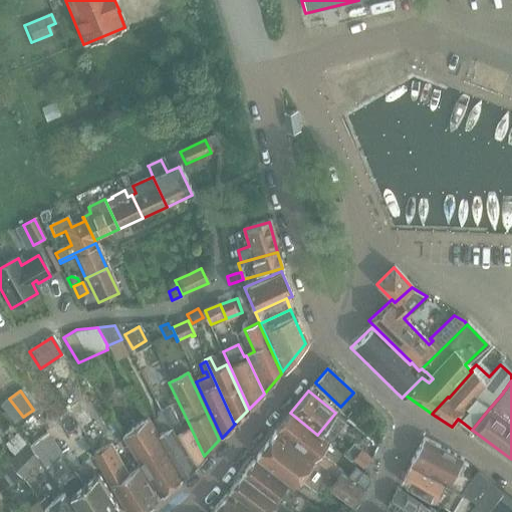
[(12,425),(23,417),(9,399),(0,406),(0,408),(12,425)]
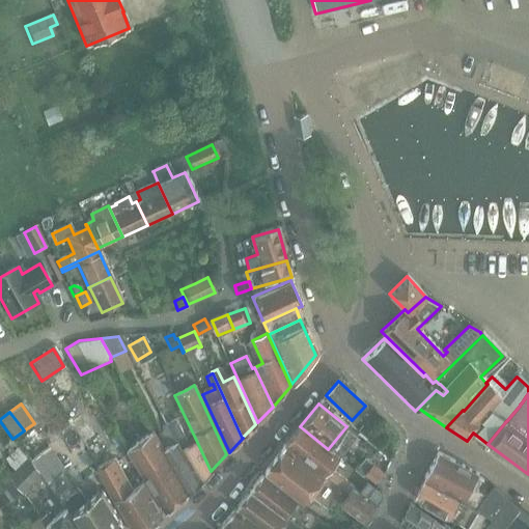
[(82,447),(94,438),(81,417),(67,426),(82,447)]
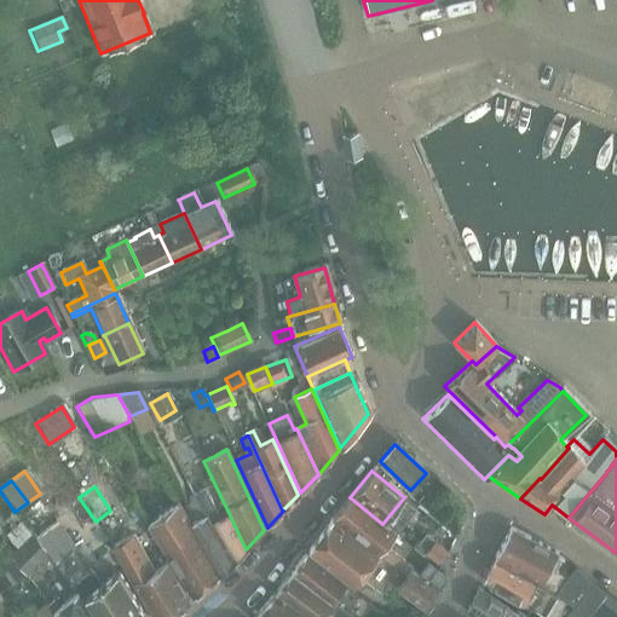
[(246,551),(246,549),(228,511),(215,517),(206,499),(195,505),(191,497),(188,499),(190,503),(188,505),(197,523),(189,526),(217,578),(221,574),(237,559),(246,551)]
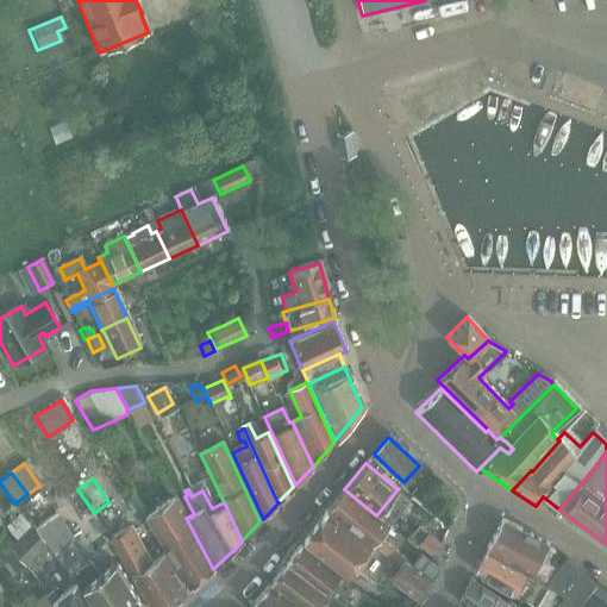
[(344,489),(326,512),(396,570),(404,561),(376,538),(387,525),(376,515),(344,489)]
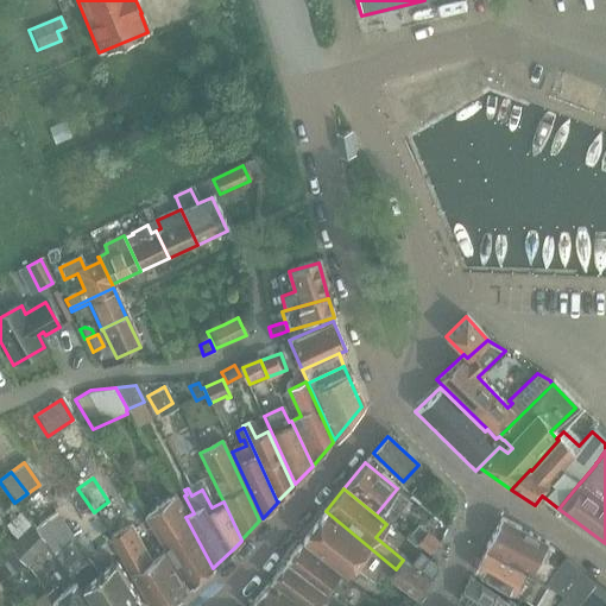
[(213,568),(185,517),(175,496),(144,516),(188,588),(213,568)]
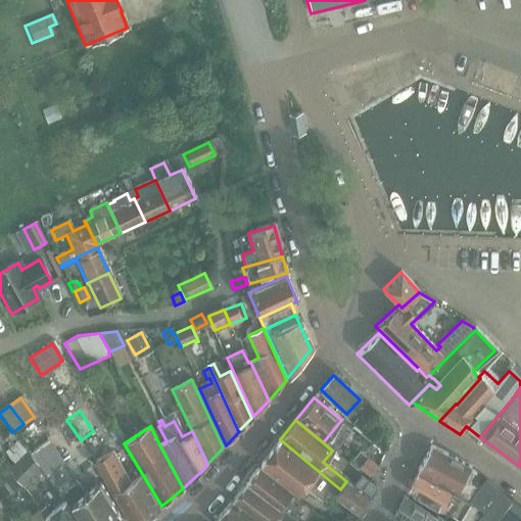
[(280,439),(279,440),(258,466),(297,495),(302,489),(327,507),(334,499),(340,489),(280,439)]
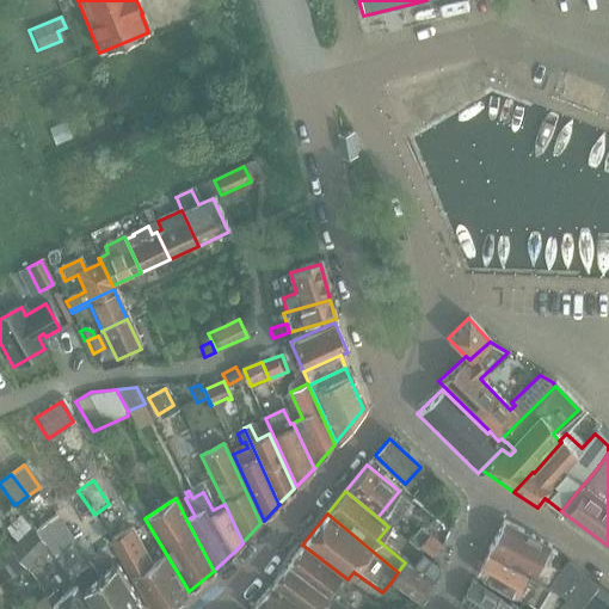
[(20,516),(6,531),(18,542),(32,528),(20,516)]
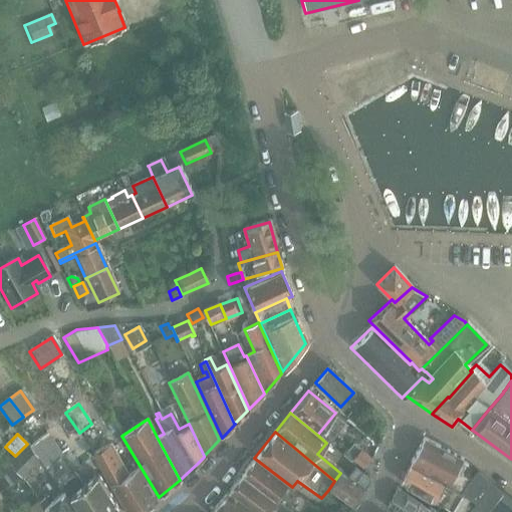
[(30,447),(45,467),(44,468),(57,485),(71,474),(58,457),(57,458),(42,438),(30,447)]
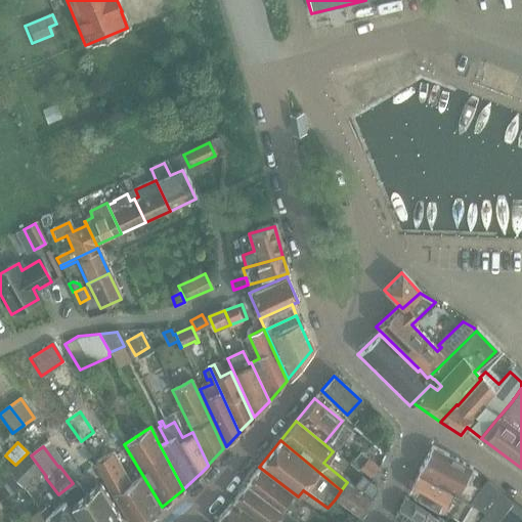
[(430,447),(418,470),(455,493),(454,496),(482,511),(483,512),(477,521),(521,521),(521,510),(485,480),(479,487),(465,480),(471,468),(430,447)]
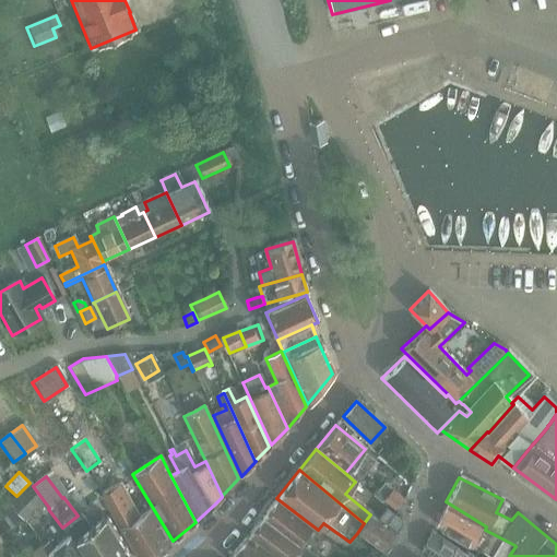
[(10,502),(9,504),(23,521),(43,501),(30,483),(16,496),(10,502)]
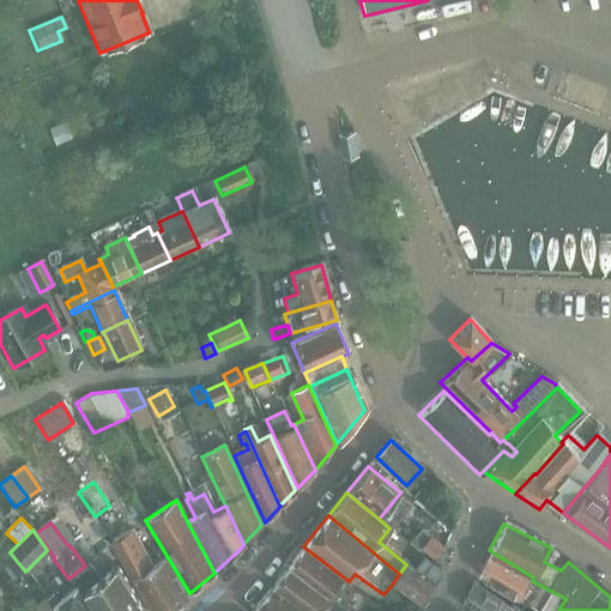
[(168,610),(170,609),(149,564),(133,536),(113,546),(132,581),(149,610),(168,610)]
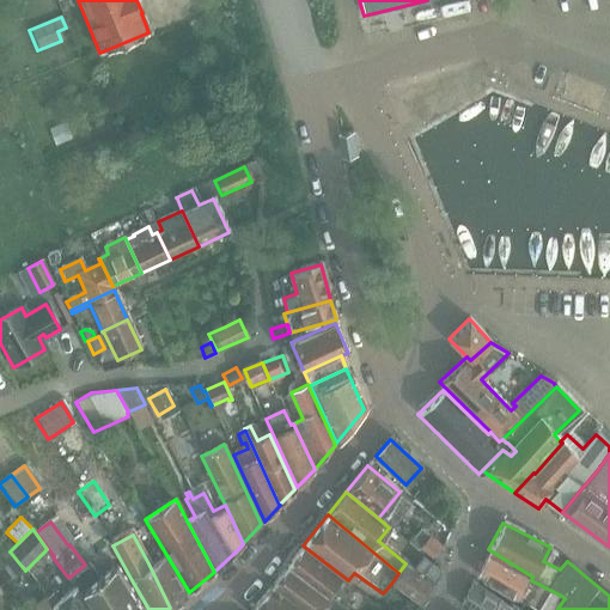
[(428,536),(420,548),(432,560),(441,549),(428,536)]
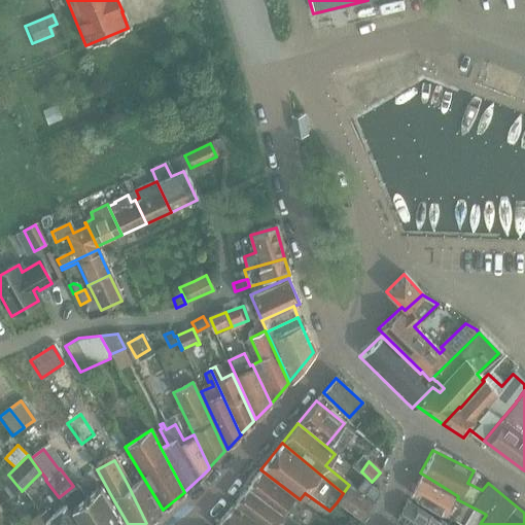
[(257,473),(244,489),(280,516),(280,515),(292,499),(257,473)]
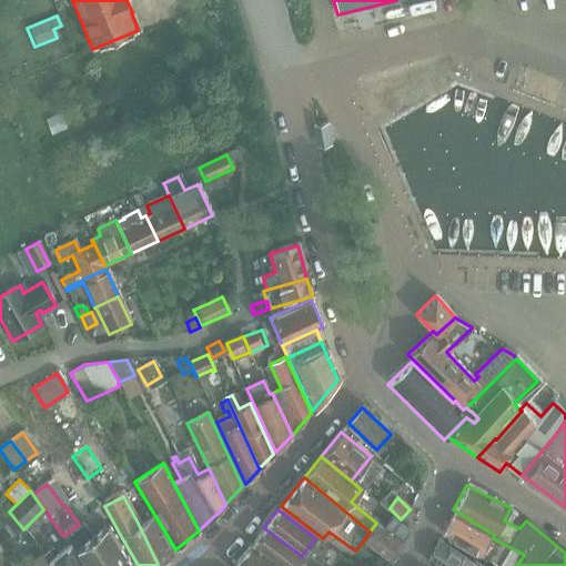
[(453,509),(441,533),(479,553),(481,552),(503,565),(515,565),(523,554),(493,538),(494,535),(453,509)]
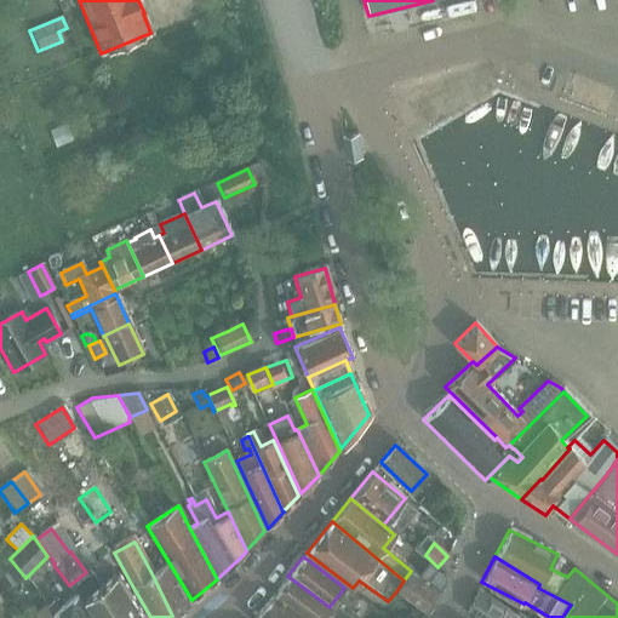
[(15,589),(26,578),(10,559),(0,566),(0,572),(6,579),(0,584),(0,599),(3,602),(4,602),(0,598),(13,587),(15,589)]
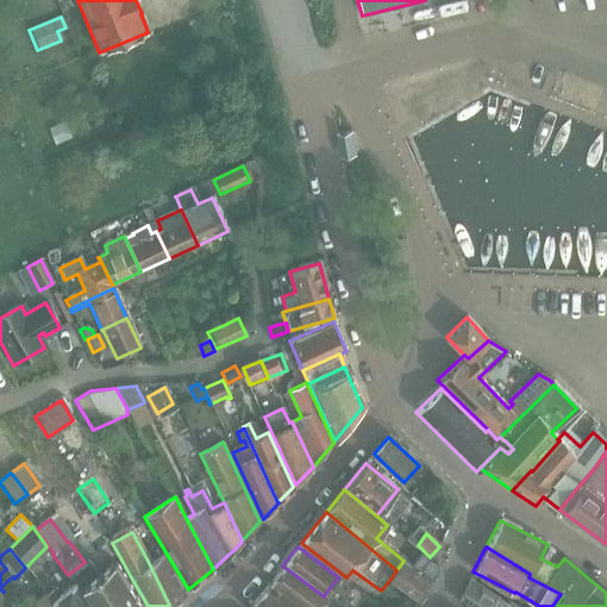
[(148,561),(169,605),(183,593),(161,554),(148,561)]
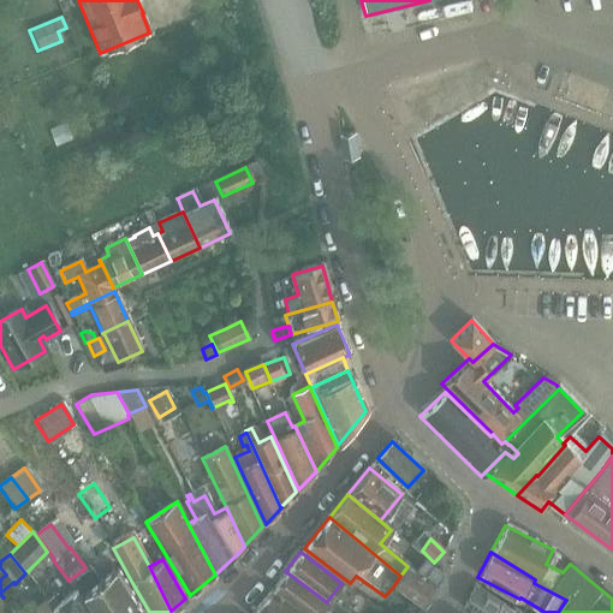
[(408,566),(400,576),(393,587),(423,611),(435,589),(434,588),(441,578),(423,564),(416,573),(408,567),(408,566)]
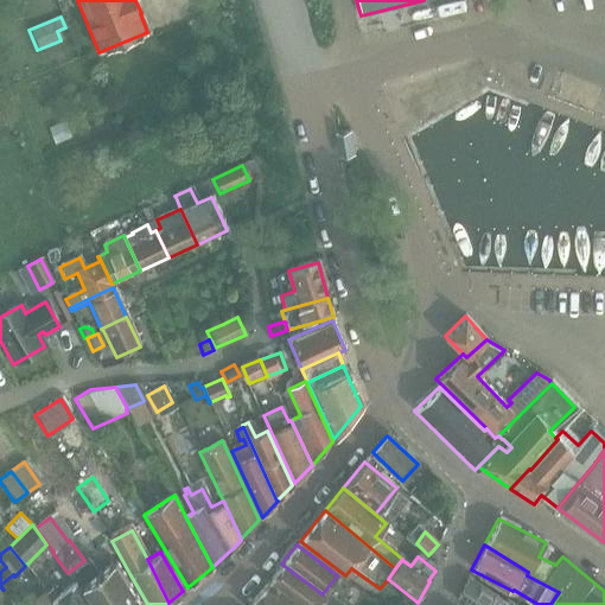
[(82,587),(94,604),(140,604),(114,564),(101,573),(100,572),(97,573),(99,574),(82,587)]
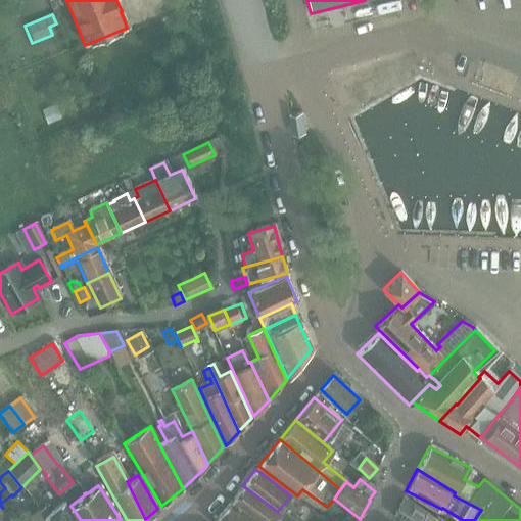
[(231,500),(232,501),(256,520),(276,520),(278,518),(280,520),(291,520),(278,511),(278,512),(242,485),(231,500)]
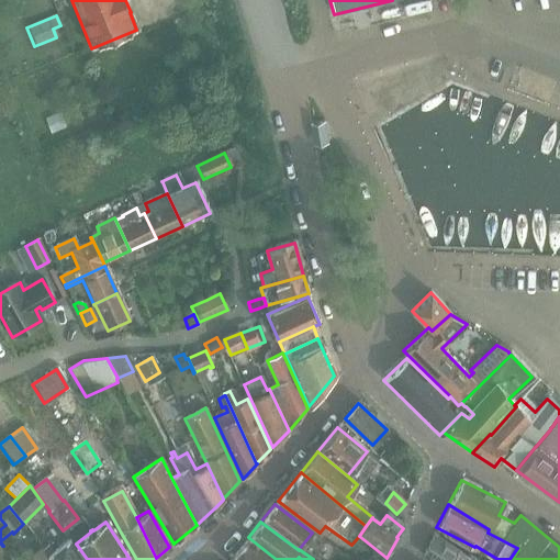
[(421,555),(422,555),(429,559),(465,559),(468,556),(434,534),(421,555)]
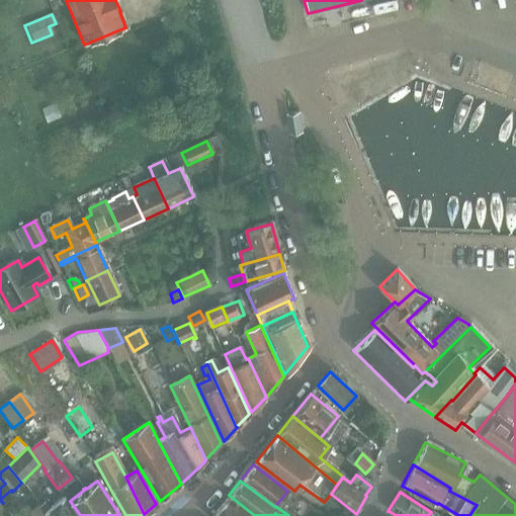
[(247,515),(228,498),(213,515),(247,515)]
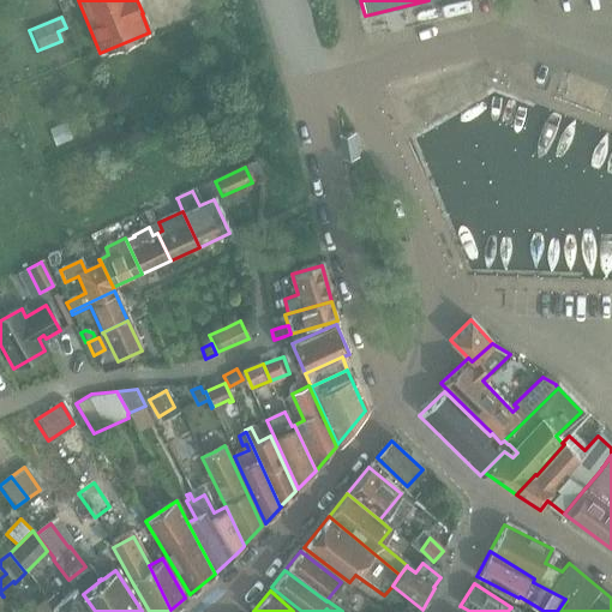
[(53,597),(46,601),(53,611),(90,611),(76,592),(58,605),(53,597)]
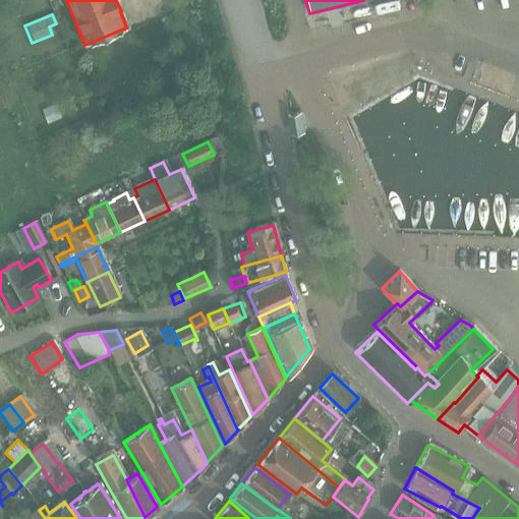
[(42,518),(36,510),(23,518),(42,518)]
